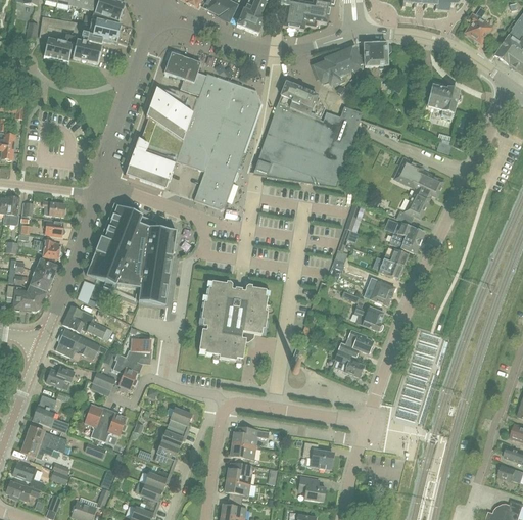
[(98,0),(97,4),(93,3),(92,8),(89,24),(43,16),(39,36),(45,37),(47,29),(48,25),(73,29),(72,35),(87,39),(86,41),(77,39),(72,58),(97,63),(102,45),(101,45),(102,40),(116,43),(121,25),(117,24),(119,21),(125,3),(116,0),(98,0)]
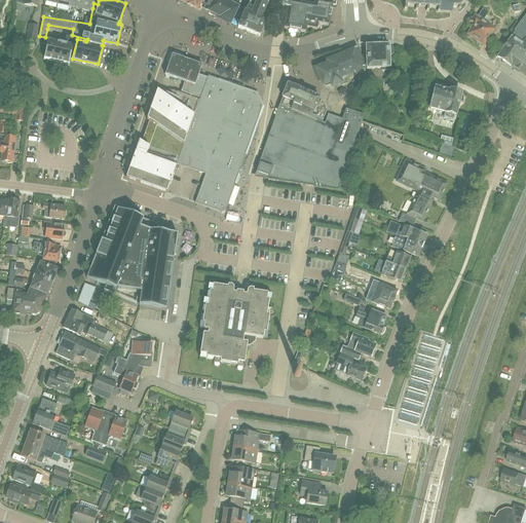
[(92,8),(94,3),(95,0),(81,0),(80,6),(92,8)]
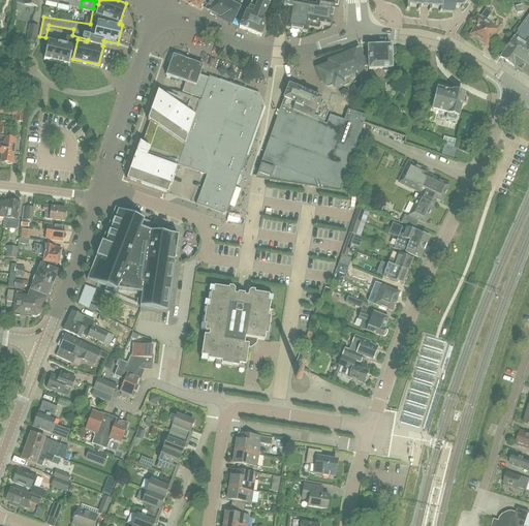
[(206,0),(205,2),(207,3),(205,6),(210,8),(210,9),(210,10),(210,11),(211,11),(214,13),(221,0),(206,0)]
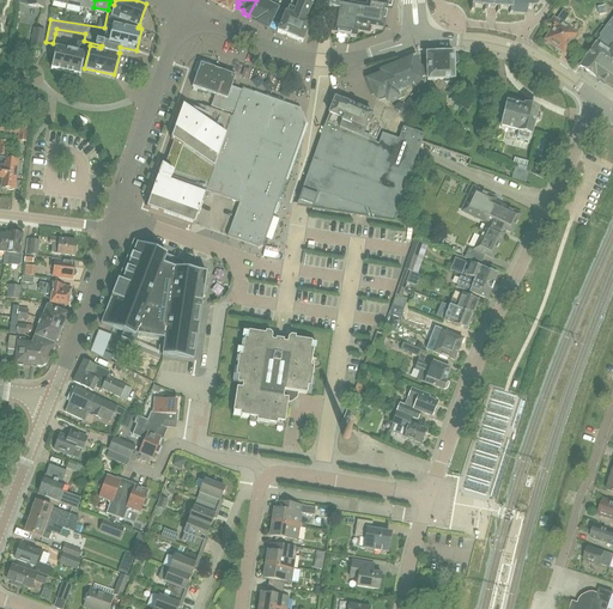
[(275,5),(278,0),(256,0),(248,16),(267,25),(277,5),(275,5)]
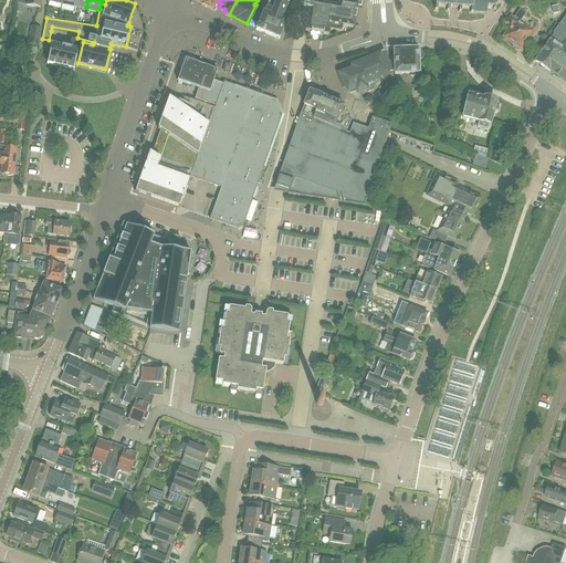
[(299,3),(299,2),(300,0),(268,0),(264,9),(263,9),(255,27),(279,37),(292,3),(286,0),(292,0),(299,3)]
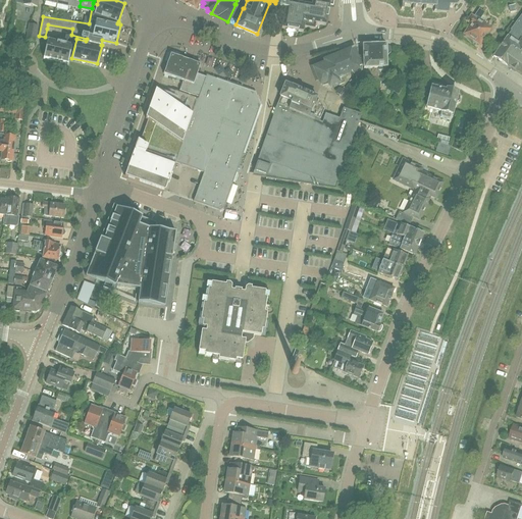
[(276,0),(275,2),(285,6),(281,26),(303,30),(304,24),(314,27),(315,21),(325,23),(329,2),(332,3),(332,0),(276,0)]
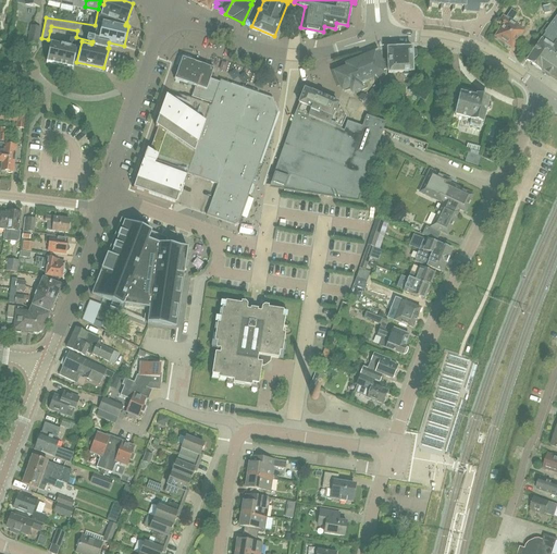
[(428,0),(428,8),(430,8),(430,3),(440,4),(440,8),(442,8),(442,4),(452,5),(452,9),(454,9),(454,5),(463,5),(462,10),(465,10),(475,10),(479,11),(479,3),(486,3),(490,0),(428,0)]
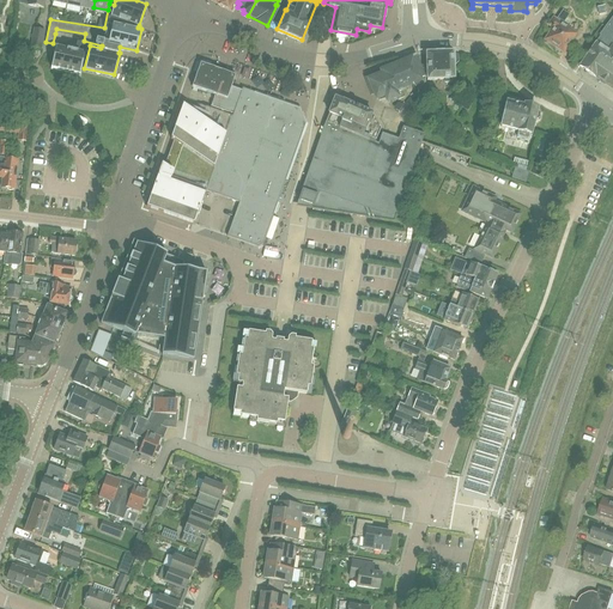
[(576,31),(563,22),(569,12),(563,7),(556,17),(553,14),(548,22),(552,23),(551,24),(553,25),(545,36),(563,49),(576,31)]
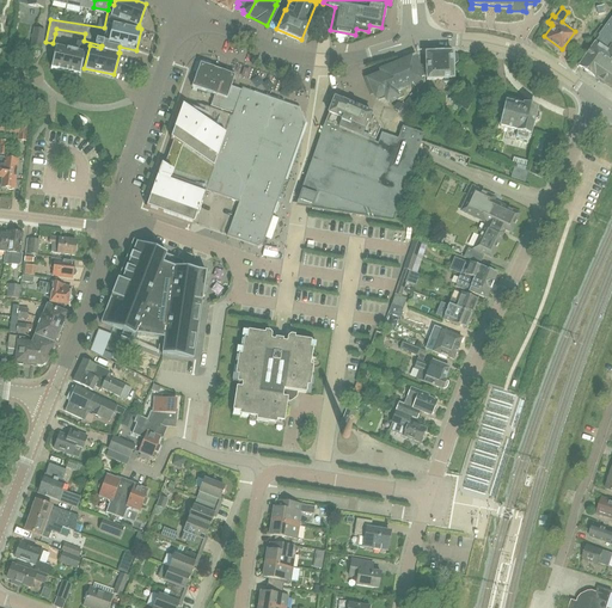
[(597,37),(579,62),(611,86),(611,85),(611,11),(599,30),(598,29),(593,35),(597,37)]
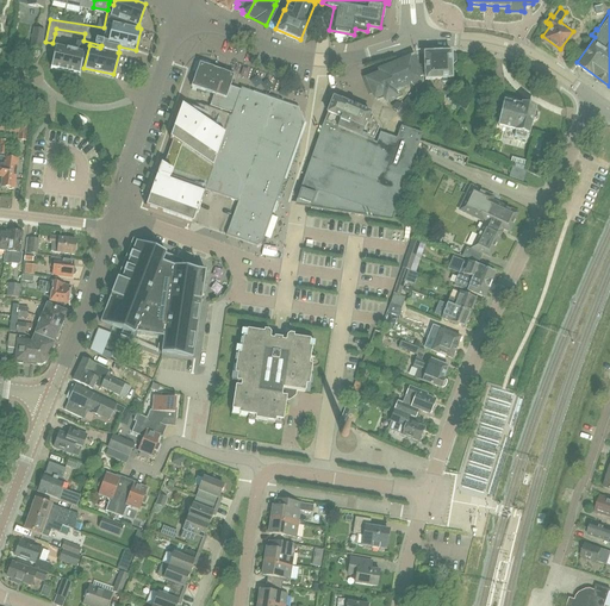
[(33,25),(30,44),(42,47),(45,26),(33,25)]
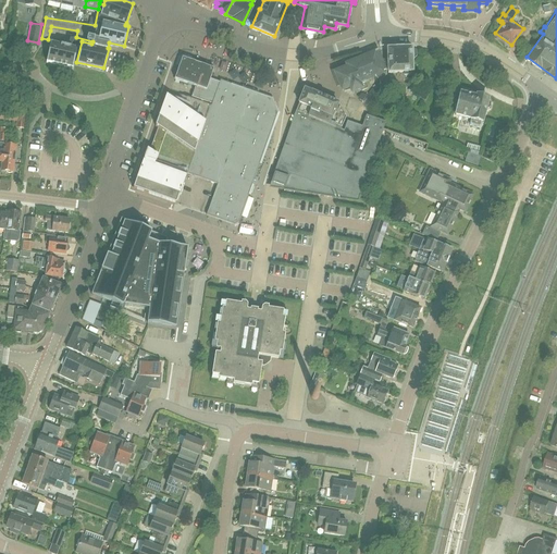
[(77,46),(67,44),(51,39),(46,60),(73,65),(77,46)]
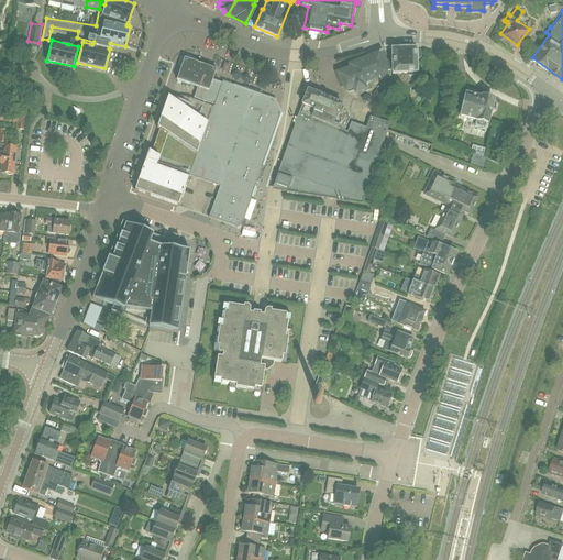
[(416,46),(392,47),(392,61),(387,61),(390,69),(392,69),(392,70),(408,70),(408,74),(415,73),(415,70),(417,69),(417,58),(420,55),(420,50),(416,46)]
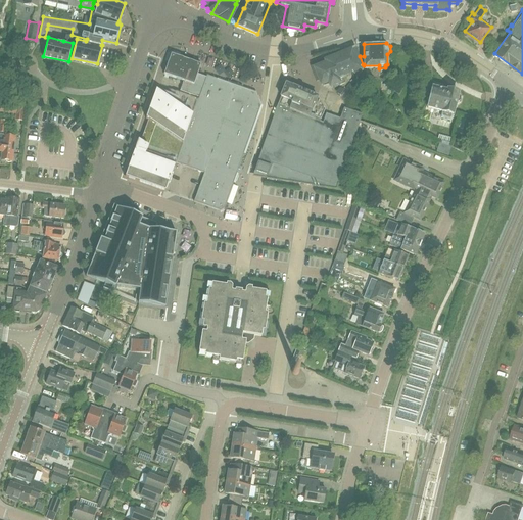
[(363,64),(360,56),(355,46),(325,58),(327,60),(315,65),(321,82),(322,81),(323,84),(329,81),(330,83),(338,80),(339,83),(345,80),(342,75),(342,73),(350,69),(354,78),(359,73),(363,68),(363,64)]
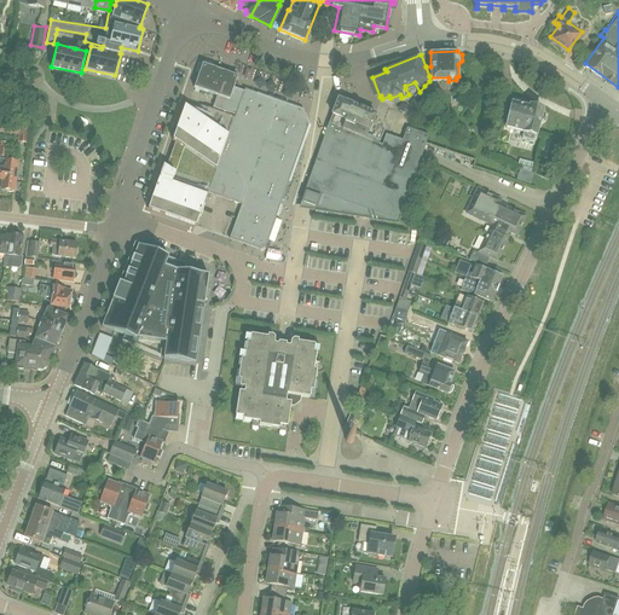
[(204,57),(198,61),(195,69),(198,70),(194,85),(217,93),(213,104),(236,112),(243,88),(233,85),(237,74),(212,64),(213,61),(204,57)]
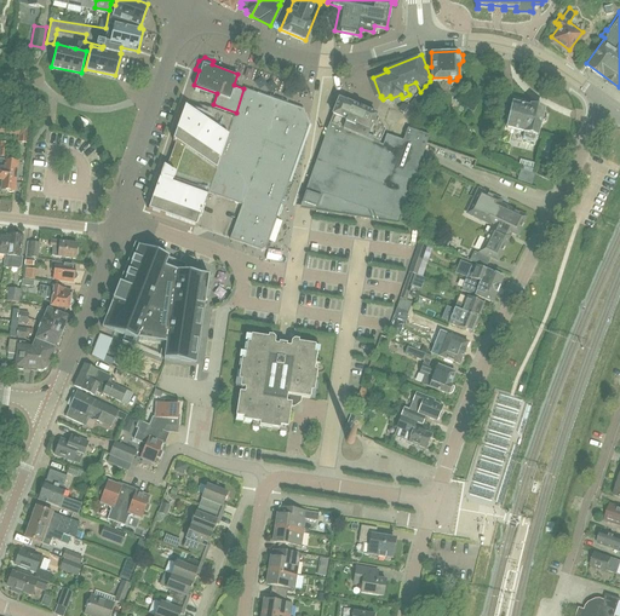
[(235,115),(208,190),(241,202),(229,236),(260,247),(265,245),(288,179),(309,122),(302,107),(245,86),(244,88),(236,113),(235,115)]
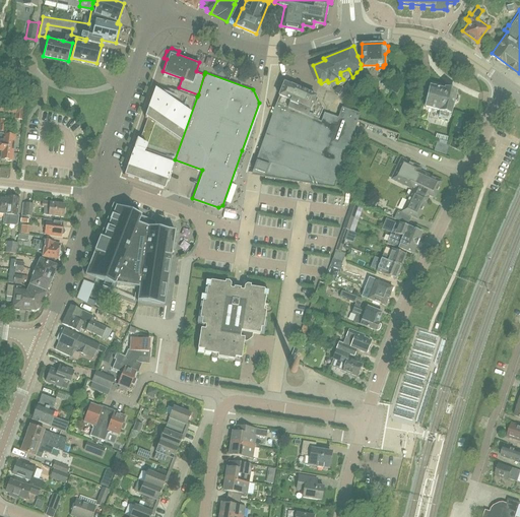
[(352,85),(358,79),(353,75),(348,81),(352,85)]
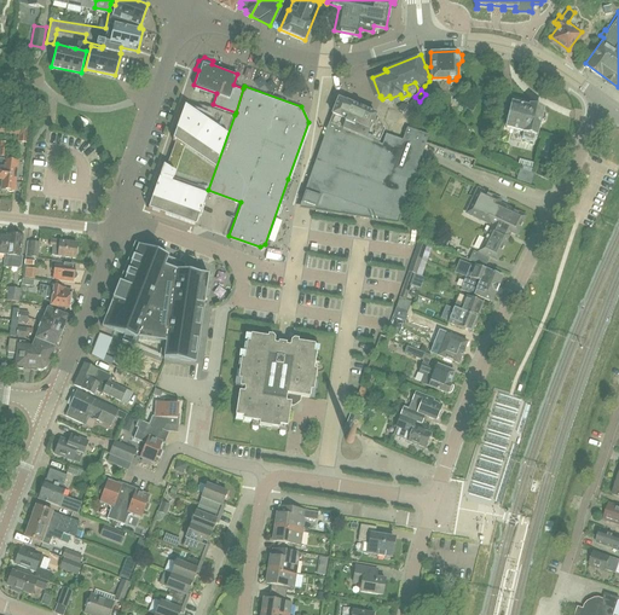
[(301,199),(316,204),(314,208),(398,221),(428,132),(406,125),(403,137),(385,131),(381,141),(379,140),(385,127),(375,112),(339,97),(327,126),(301,199)]
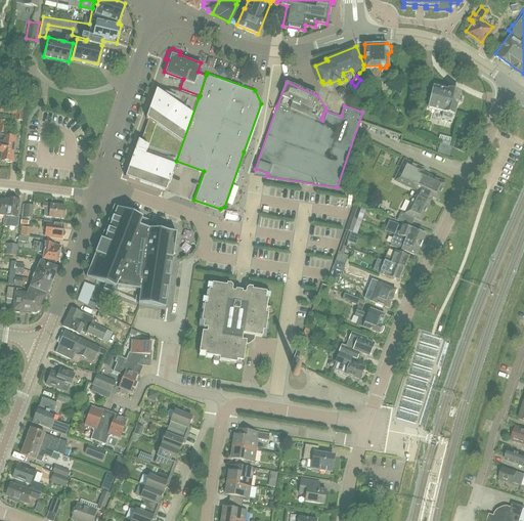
[(176,161),(199,97),(165,85),(164,88),(162,87),(161,90),(157,87),(145,117),(148,118),(140,139),(138,138),(125,175),(166,189),(176,161)]
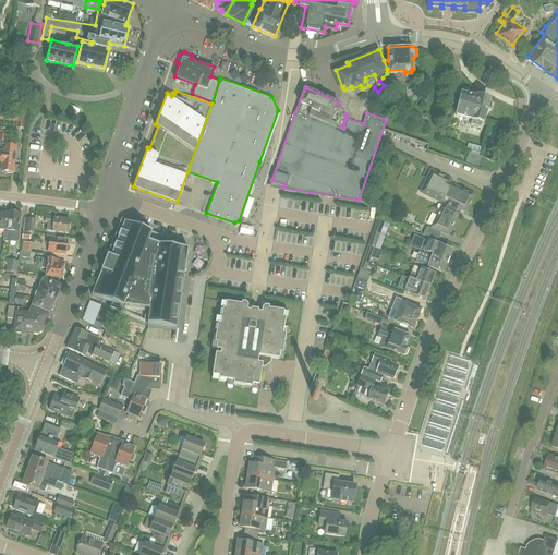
[(461,91),(456,112),(472,117),(471,122),(481,125),(482,119),(483,120),(486,108),(489,106),(490,100),(488,97),(488,96),(477,93),(476,95),(461,91)]
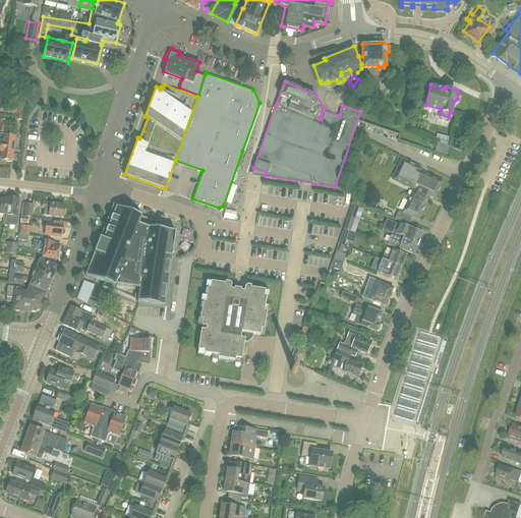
[(16,104),(15,116),(22,117),(23,105),(16,104)]
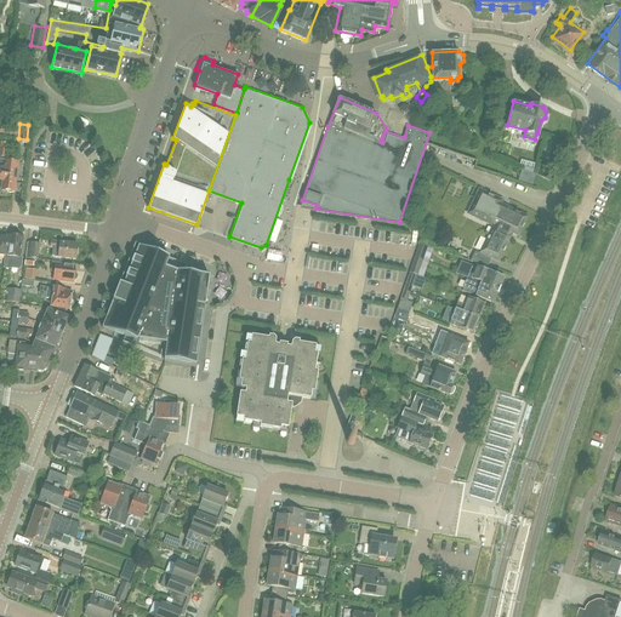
[(13,188),(16,167),(17,160),(0,158),(0,176),(3,177),(1,187),(13,188)]
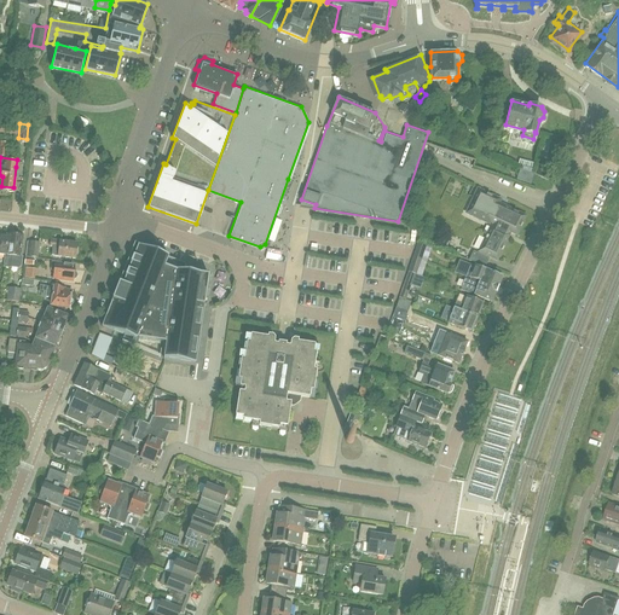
[(516,177),(531,181),(534,170),(520,166),(516,177)]
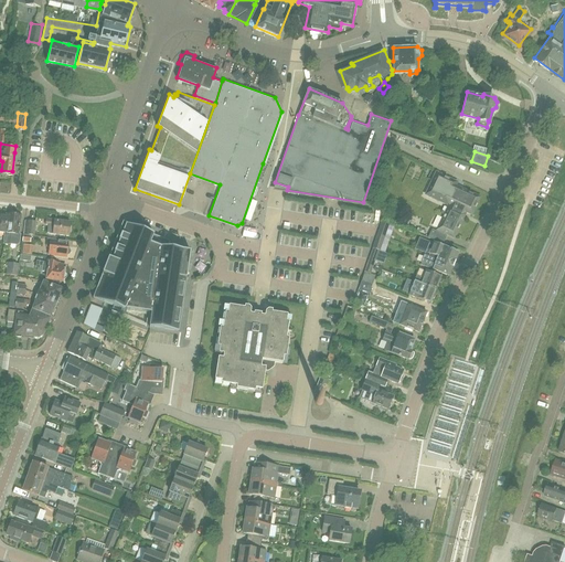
[(447,231),(454,234),(464,213),(462,212),(465,208),(471,211),(478,195),(454,183),(455,182),(454,179),(436,171),(426,191),(446,200),(446,199),(451,201),(449,205),(448,205),(445,211),(444,210),(443,213),(444,213),(437,226),(432,224),(428,233),(444,240),(447,233),(446,233),(447,231)]
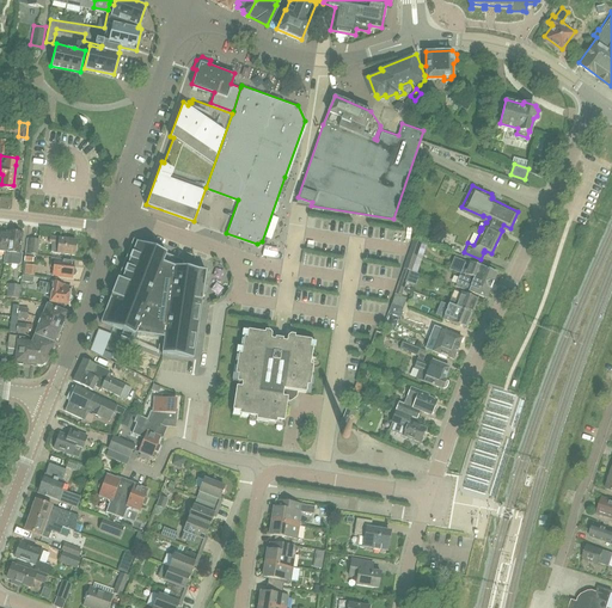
[(5,250),(4,250),(2,260),(8,262),(10,259),(18,260),(20,258),(22,251),(19,251),(22,232),(20,231),(20,229),(14,228),(14,231),(7,229),(5,250)]
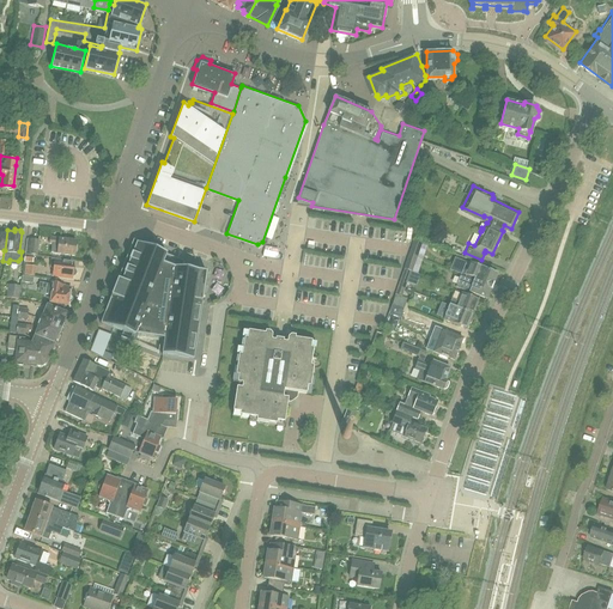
[(49,241),(52,242),(50,250),(58,250),(74,253),(76,238),(60,237),(60,236),(50,235),(49,241)]
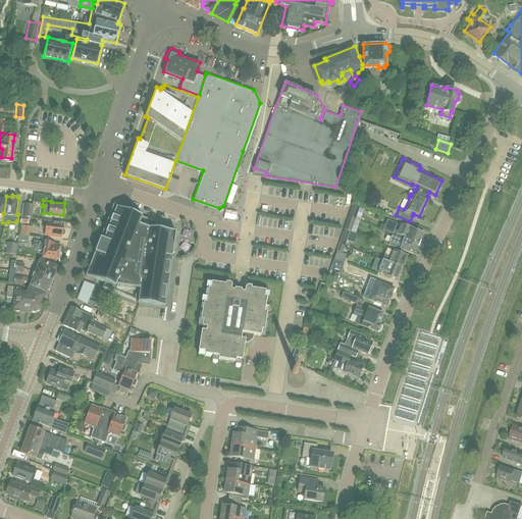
[(23,201),(21,213),(32,214),(34,202),(23,201)]
